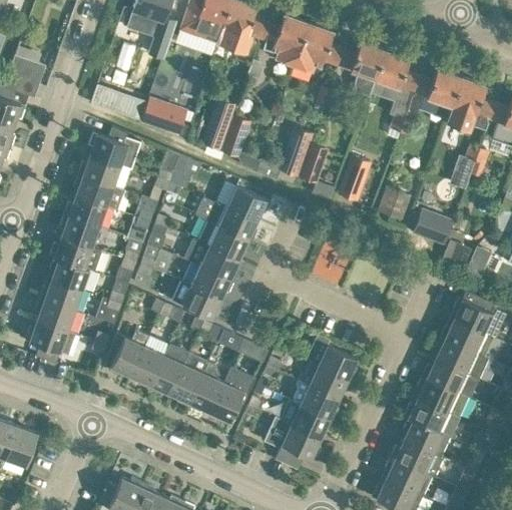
[(0,0),(0,14),(1,15),(3,15),(8,0),(0,0)]
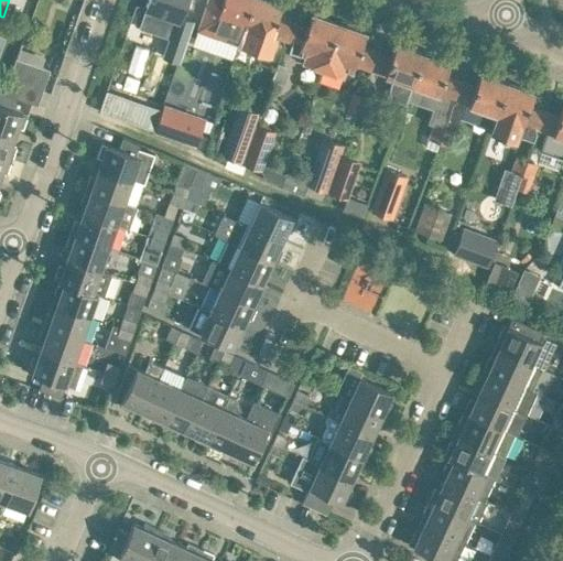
[(149,0),(139,30),(169,41),(172,30),(188,35),(193,22),(180,18),(186,0),(149,0)]
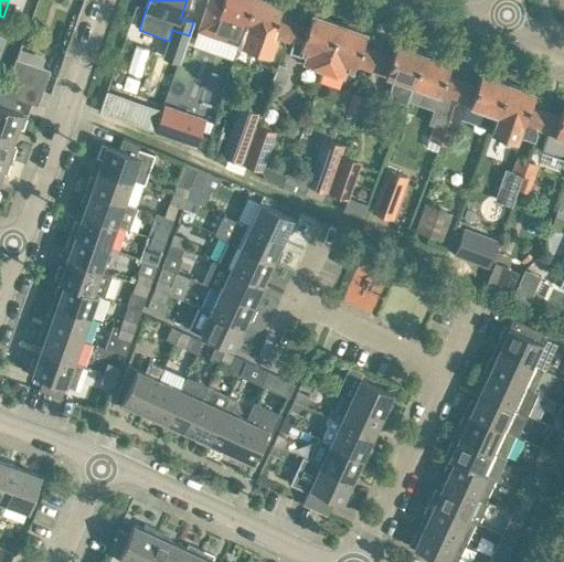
[(238,46),(245,29),(254,0),(224,0),(210,0),(199,33),(238,46)]
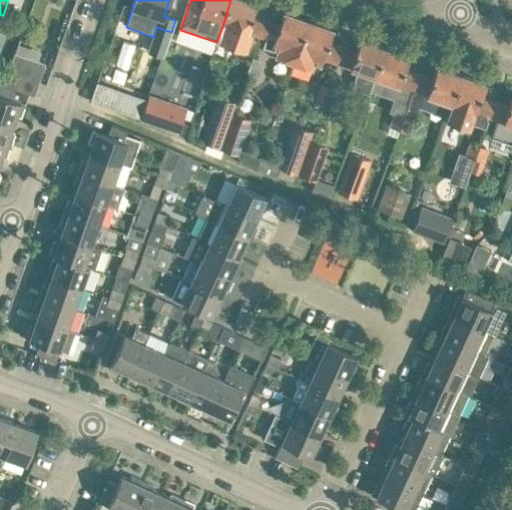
[(248,52),(253,36),(259,38),(264,21),(253,17),(258,5),(242,0),(230,0),(222,26),(216,42),(247,53),(248,52)]
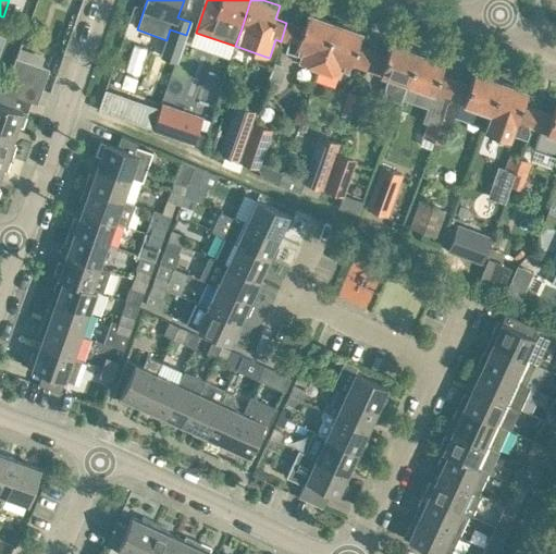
[(324,58),(335,25),(309,16),(304,29),(292,25),(286,42),(289,44),(286,53),(300,58),(298,63),(303,64),(306,70),(314,73),(318,70),(320,71),(324,58)]
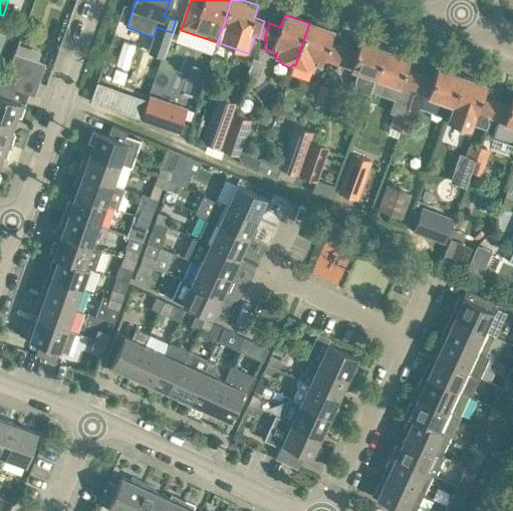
[(335,64),(341,48),(330,44),(334,32),(309,23),(299,53),(295,65),(314,72),(316,66),(321,68),(324,60),(335,64)]
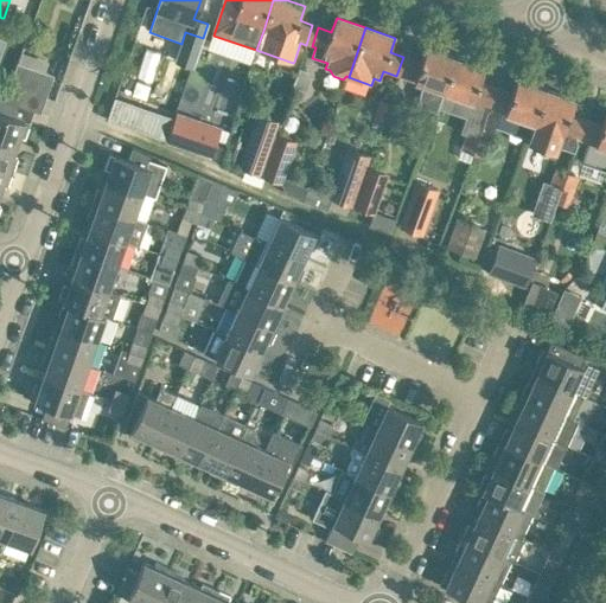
[(176,63),(192,69),(203,38),(185,32),(182,44),(176,63)]
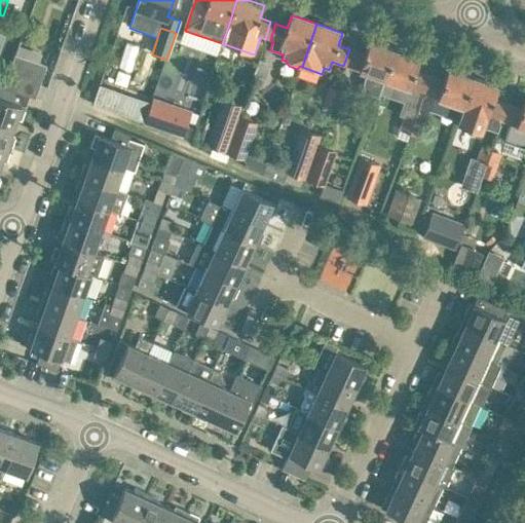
[(384,80),(396,51),(370,43),(366,55),(353,51),(347,68),(367,74),(365,81),(364,84),(364,86),(364,87),(366,91),(367,94),(369,95),(372,97),(378,99),(384,80)]
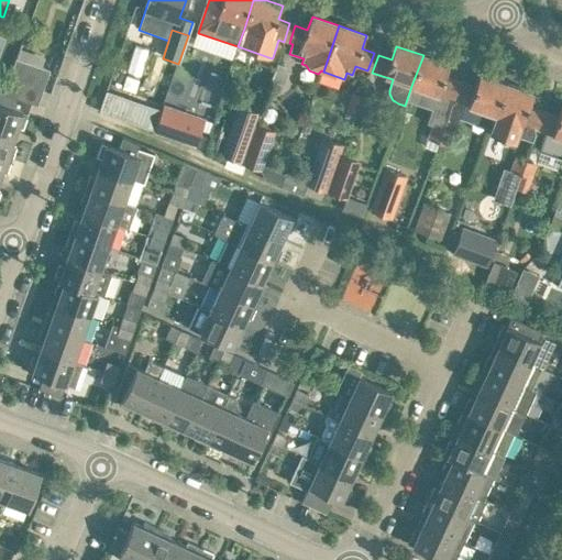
[(452,100),(458,83),(445,78),(450,65),(423,55),(411,86),(438,96),(428,125),(433,128),(428,141),(439,144),(443,130),(454,101),(452,100)]
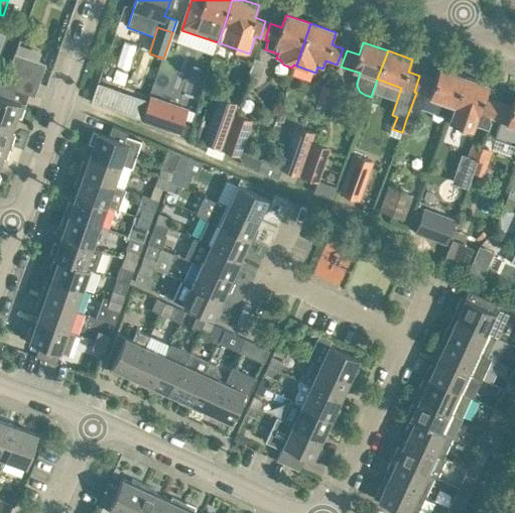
[(4,89),(14,92),(35,99),(45,67),(15,55),(4,89)]
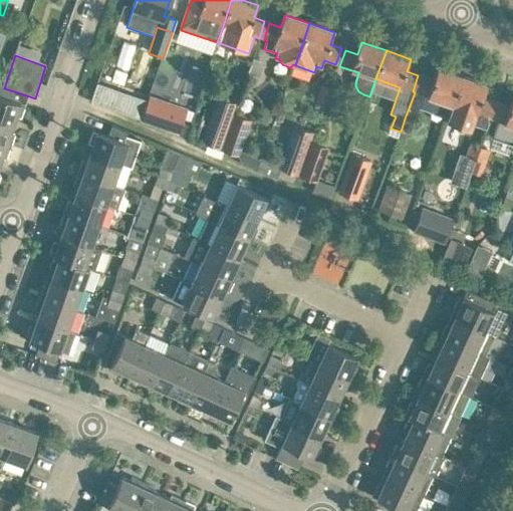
[(453,105),(463,77),(438,68),(434,80),(423,76),(417,93),(415,92),(405,118),(401,132),(410,135),(415,121),(424,95),(453,105)]
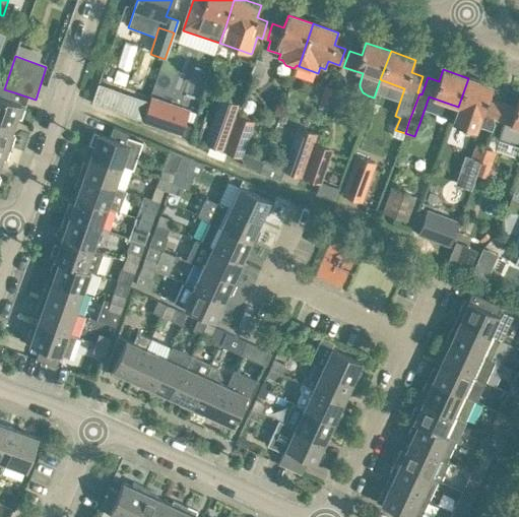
[(495,120),(500,104),(489,100),(493,87),(468,78),(458,107),(459,108),(453,124),(475,132),(477,126),(485,129),(489,118),(495,120)]
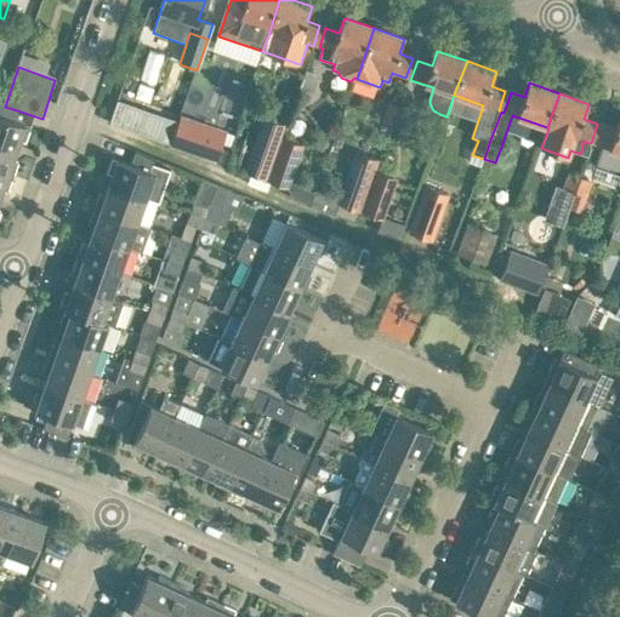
[(17,110),(5,107),(0,104),(0,146),(17,152),(21,142),(26,143),(32,127),(13,121),(17,110)]
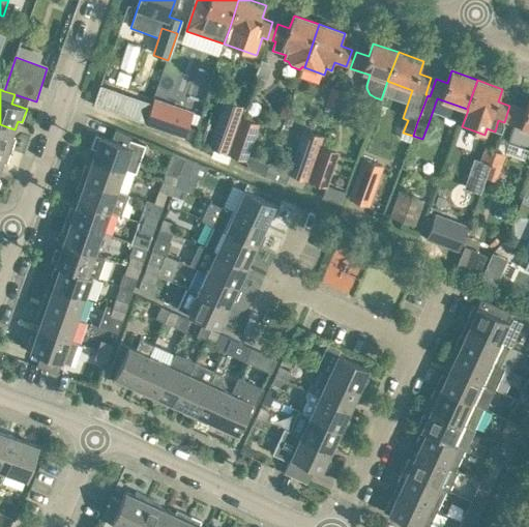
[(336,106),(342,92),(332,89),(328,103),(325,111),(333,114),(336,106)]
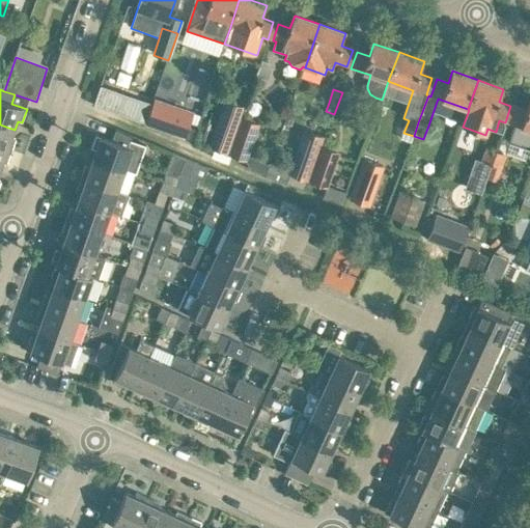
[(120,116),(145,124),(151,107),(128,99),(120,116)]
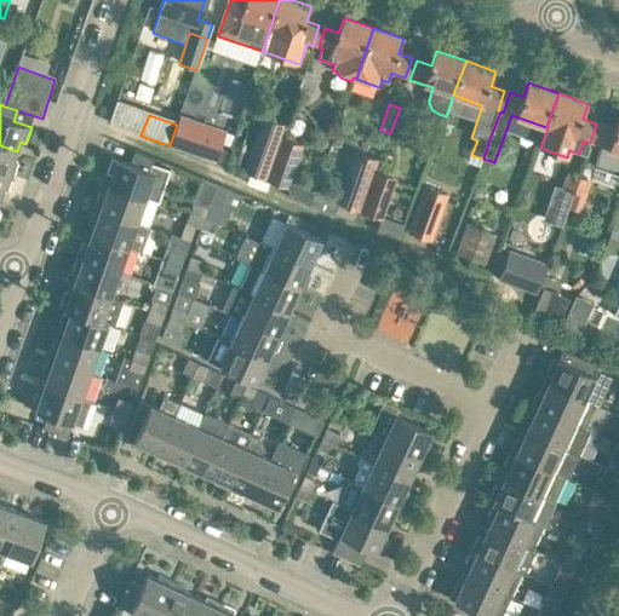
[(171,147),(217,162),(227,133),(181,117),(171,147)]
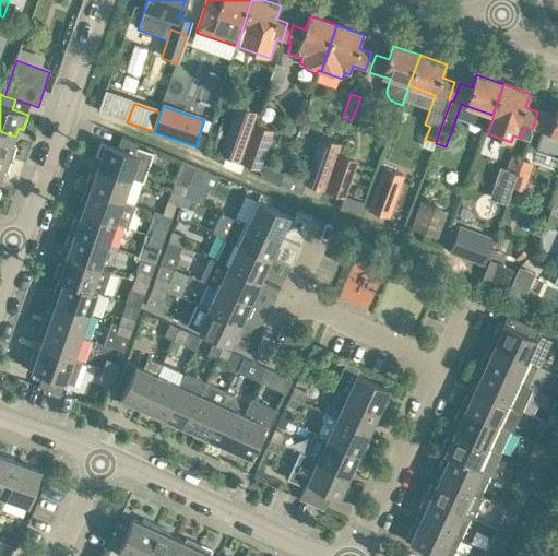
[(557,109),(555,117),(543,113),(536,131),(542,132),(535,151),(557,158),(557,109)]
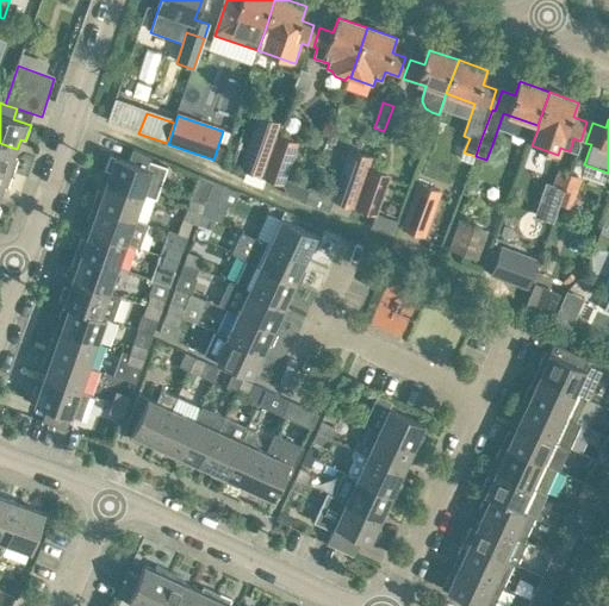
[(262,179),(278,136),(256,129),(241,170),(262,179)]
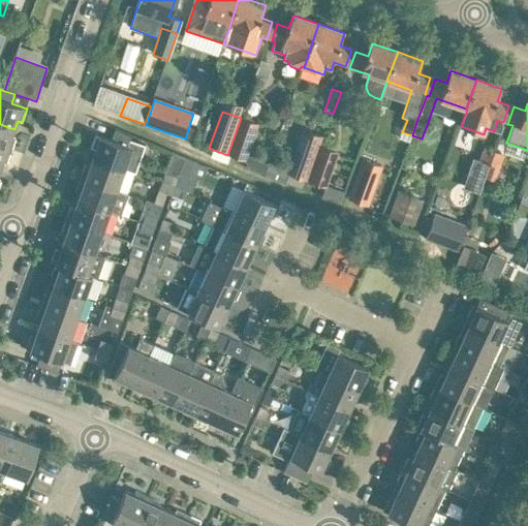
[(246,161),(259,125),(241,118),(227,155),(246,161)]
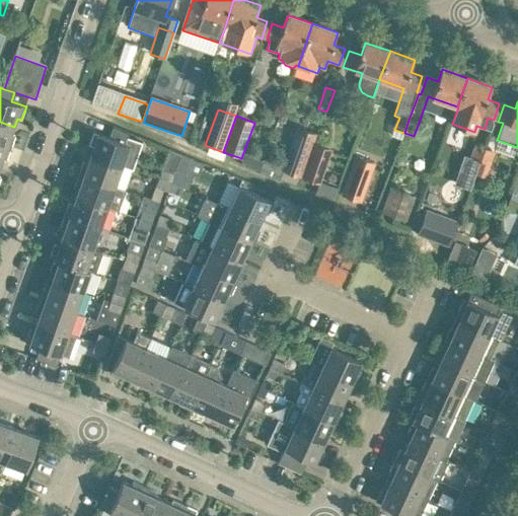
[(11,135),(14,127),(0,122),(0,144),(11,149),(15,137),(11,135)]
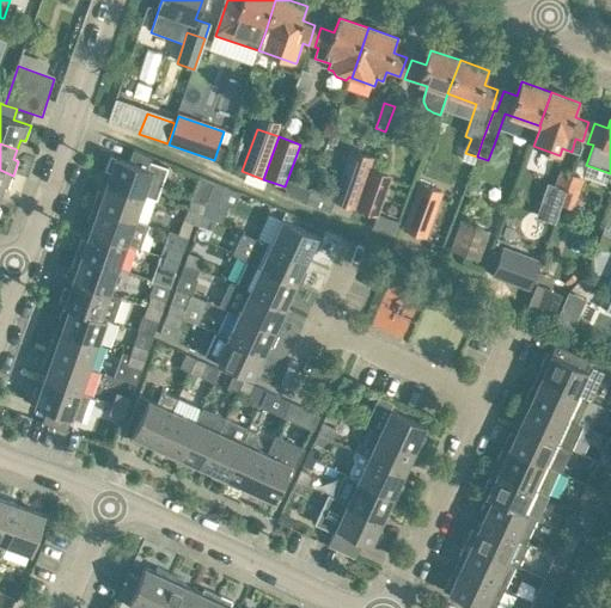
[(151,164),(153,158),(134,151),(129,164),(111,158),(105,172),(111,174),(108,184),(158,202),(169,171),(151,164)]
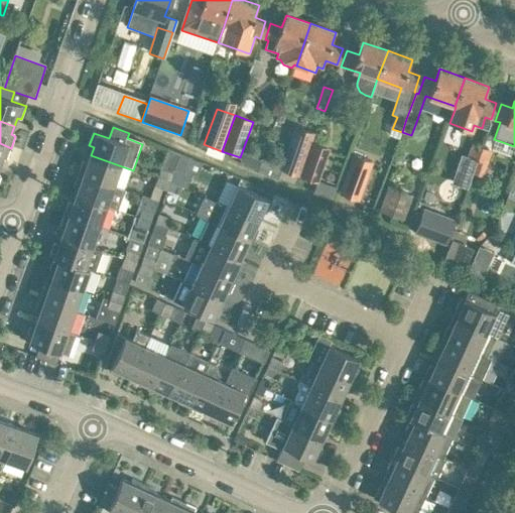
[(300,177),(312,142),(315,134),(296,127),(281,170),(300,177)]
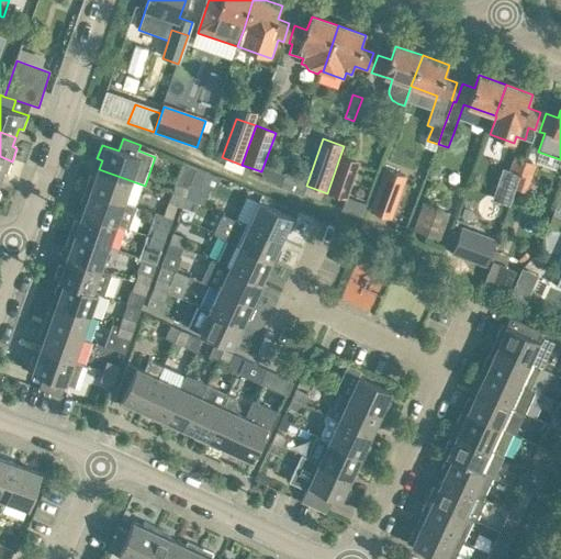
[(340,155),(327,193),(346,201),(347,201),(348,200),(360,163),(340,155)]
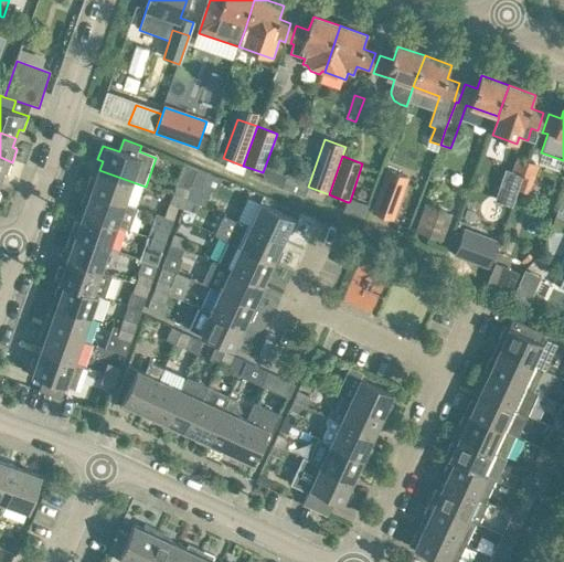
[(12,162),(0,157),(0,180),(2,175),(8,176),(12,162)]
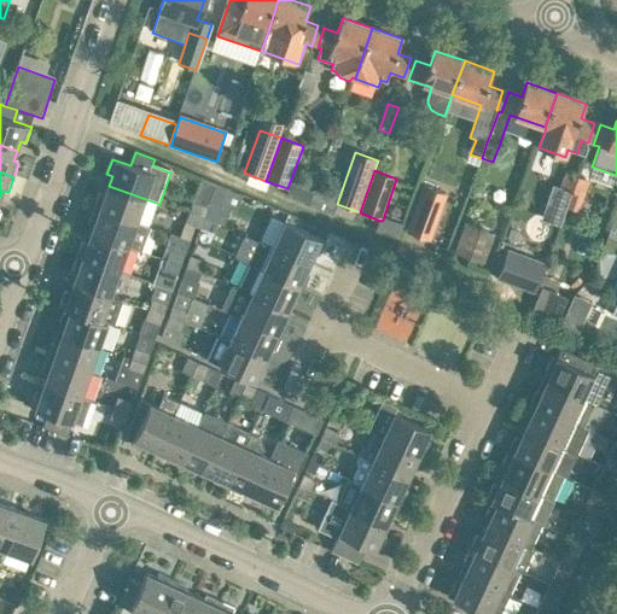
[(566,206),(578,176),(566,171),(556,202),(566,206)]
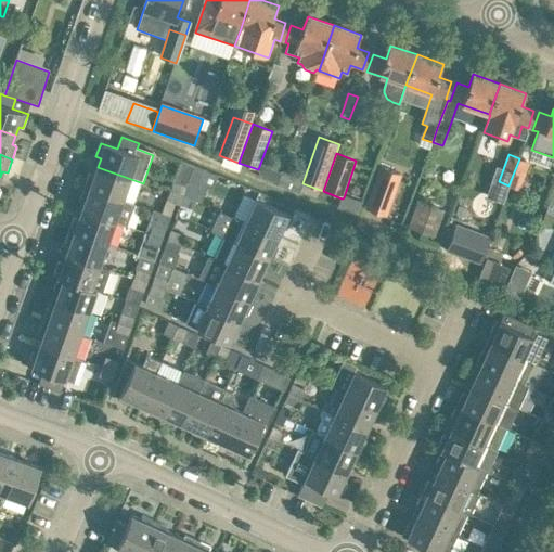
[(519,158),(509,185),(518,190),(529,162),(519,158)]
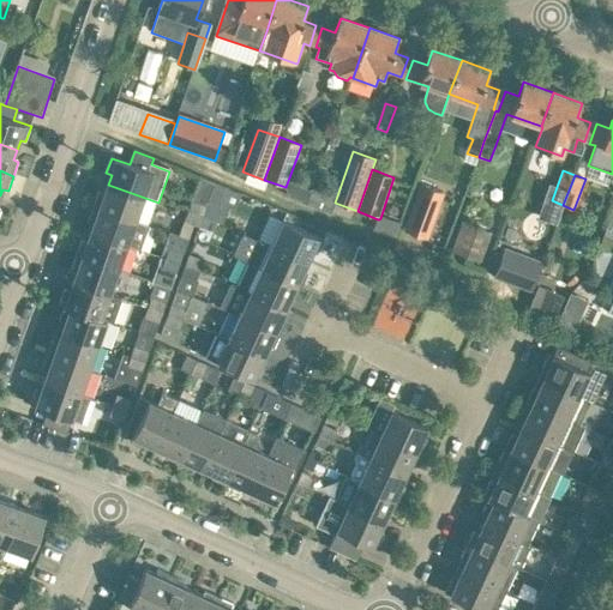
[(424,183),(406,230),(430,239),(448,193),(424,183)]
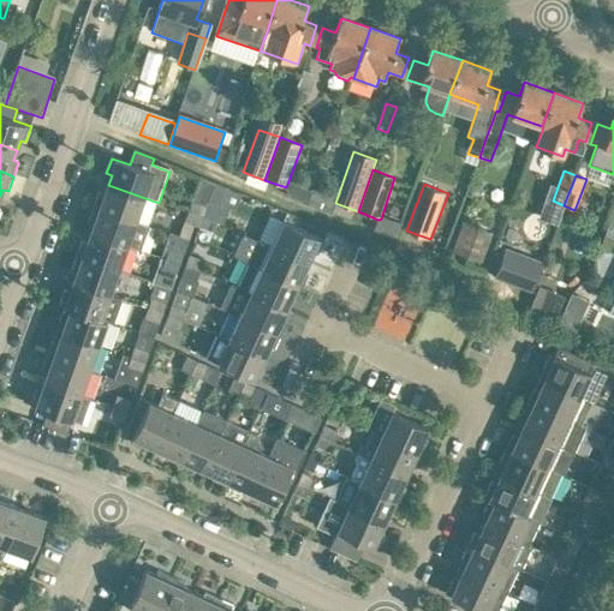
[(158,203),(159,203),(108,185),(105,195),(99,193),(94,208),(148,227),(156,203),(158,203)]
